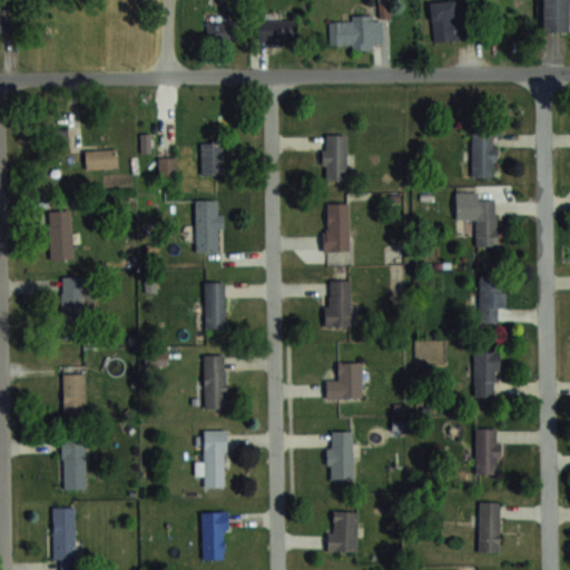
[(463,0),(430,1),(432,40),(470,38),(468,0),(463,0)]
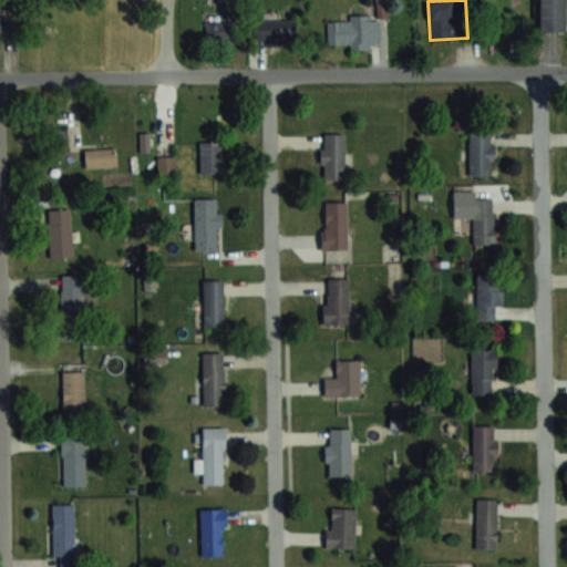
[(564,0),(539,0),(540,30),(565,30),(564,0)]
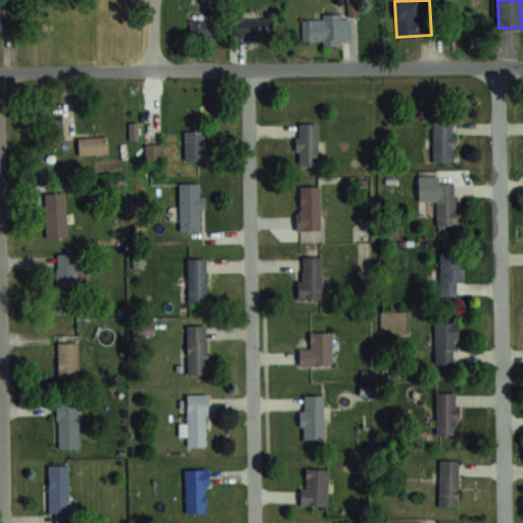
[(0,32),(8,32),(8,14),(0,13),(0,32)]
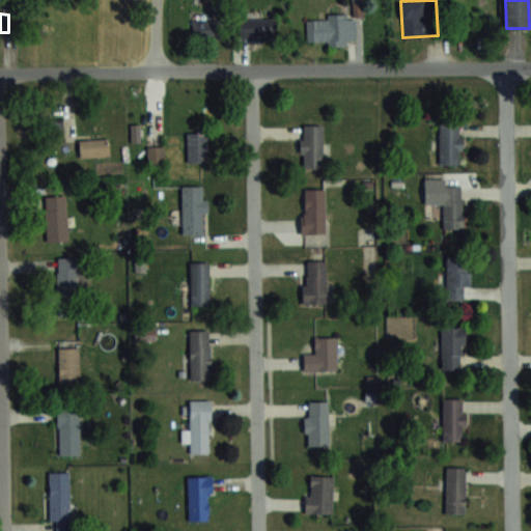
[(329,19),(306,19),(306,42),(328,42),(328,44),(356,44),(356,15),(329,15),(329,19)]
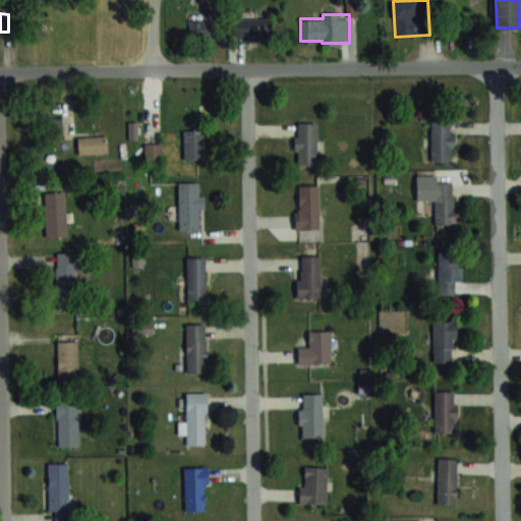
[(235,38),(271,38),(271,18),(235,18),(235,38)]
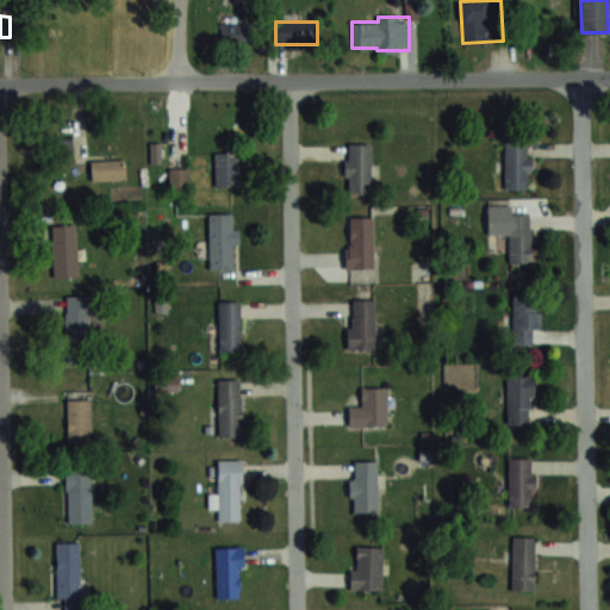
[(254,23),(221,23),(221,44),(254,44),(254,23)]
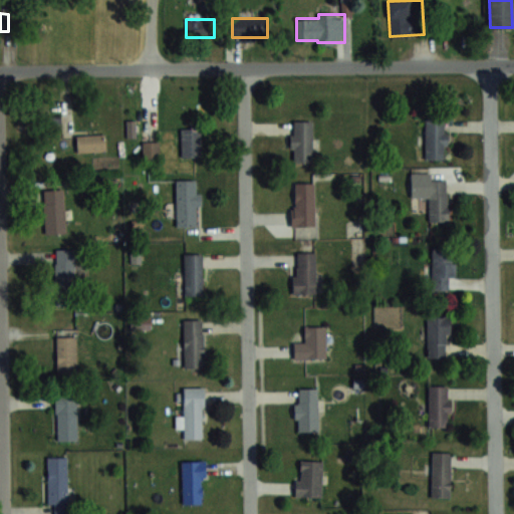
[(62,129),(56,110),(42,115),(47,134),(62,129)]
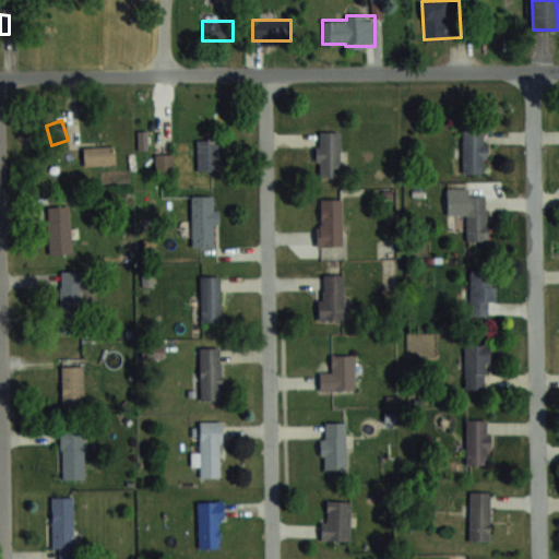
[(485,129),(462,129),(462,174),(485,174),(485,129)]
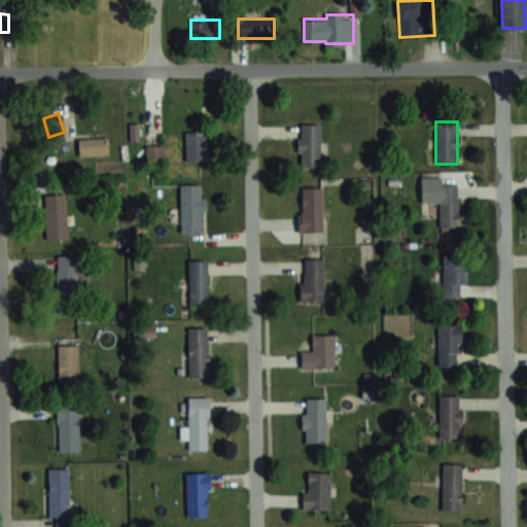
[(319,124),(299,124),(299,167),(319,167),(319,124)]
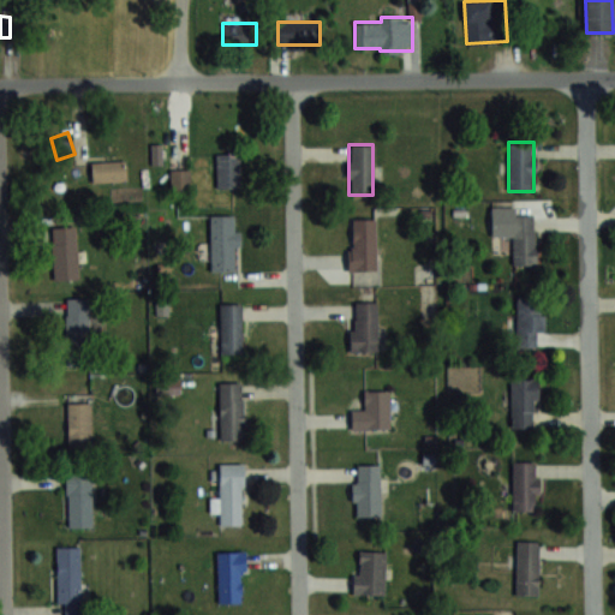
[(216,187),(240,187),(240,153),(216,153),(216,187)]
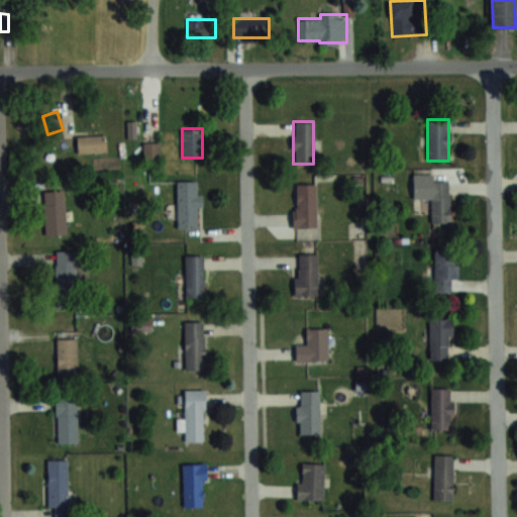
[(77,136),(77,153),(106,152),(106,135),(77,136)]
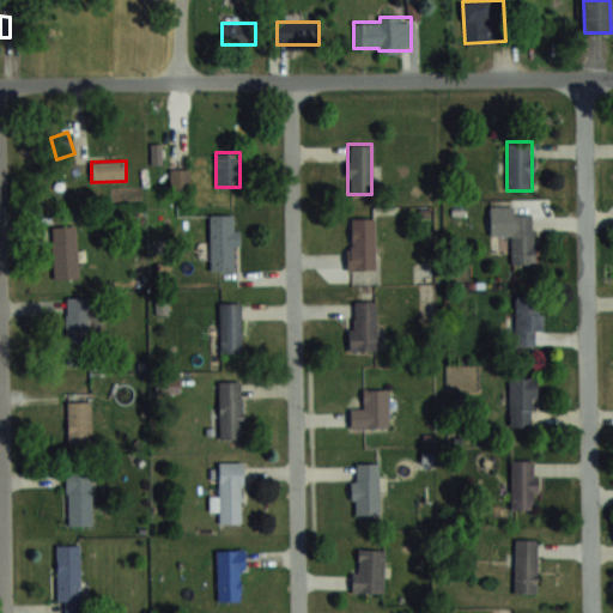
[(171,186),(188,186),(188,169),(171,169),(171,186)]
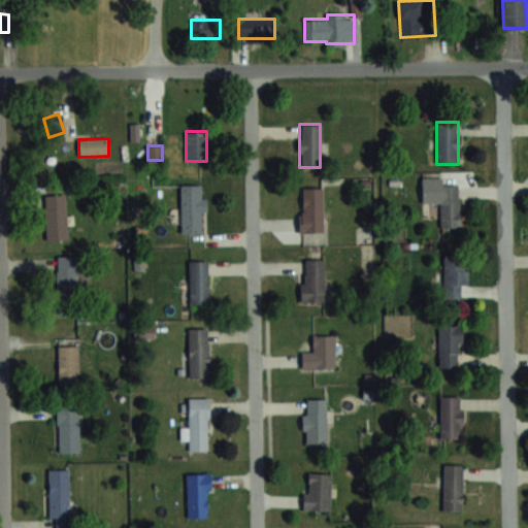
[(180,232),(203,232),(203,184),(180,184),(180,232)]
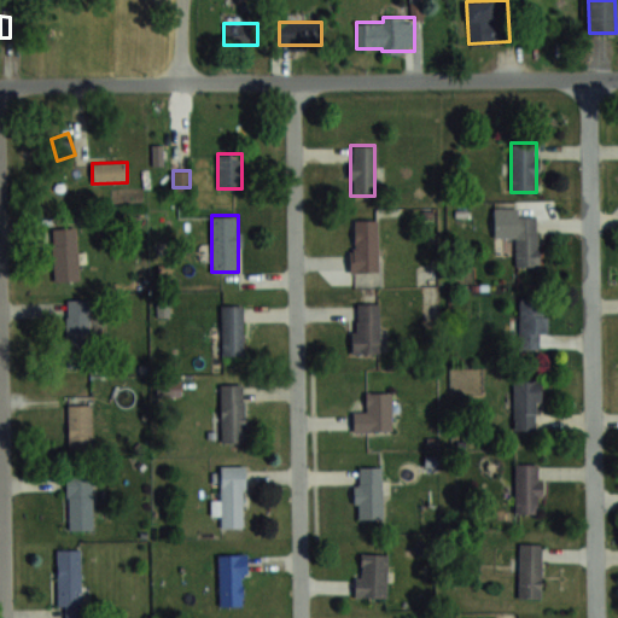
[(538,215),(516,215),(516,266),(538,266),(538,215)]
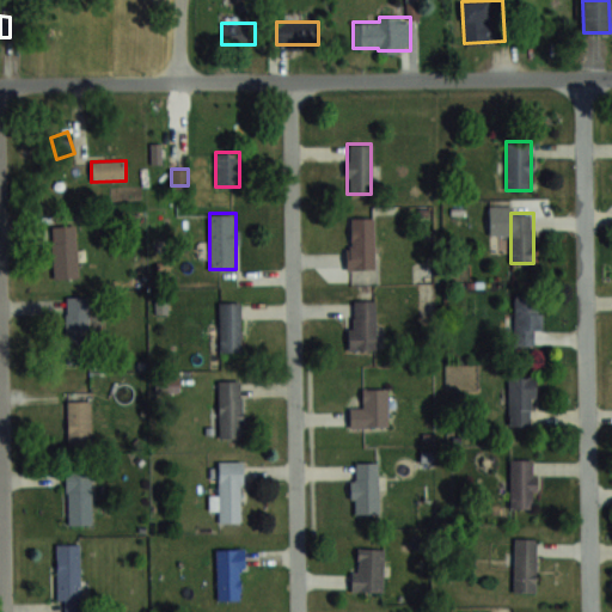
[(347,216),(347,268),(374,268),(374,216),(347,216)]
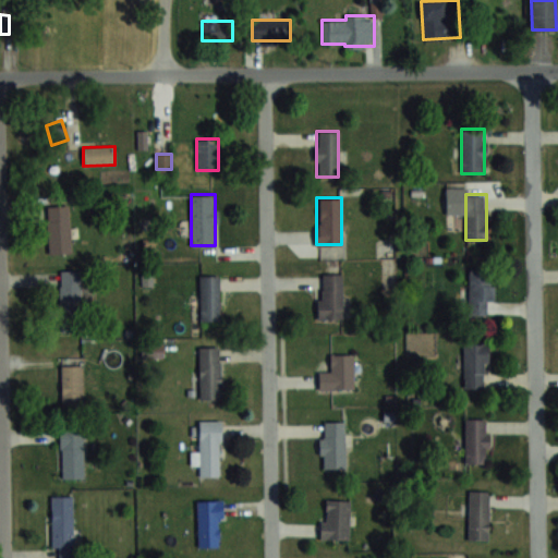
[(48,205),(49,253),(70,253),(69,205),(48,205)]
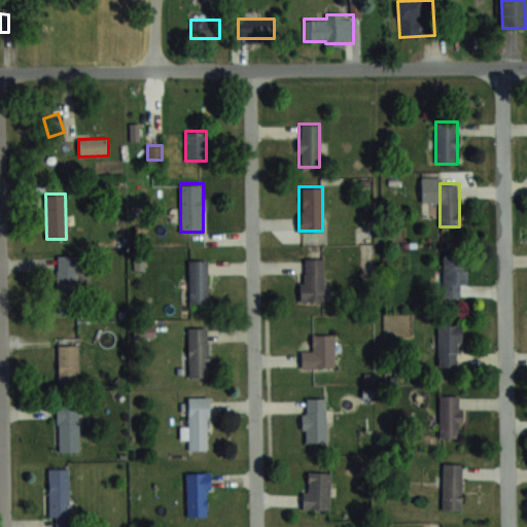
[(57,255),(57,312),(76,312),(76,255),(57,255)]
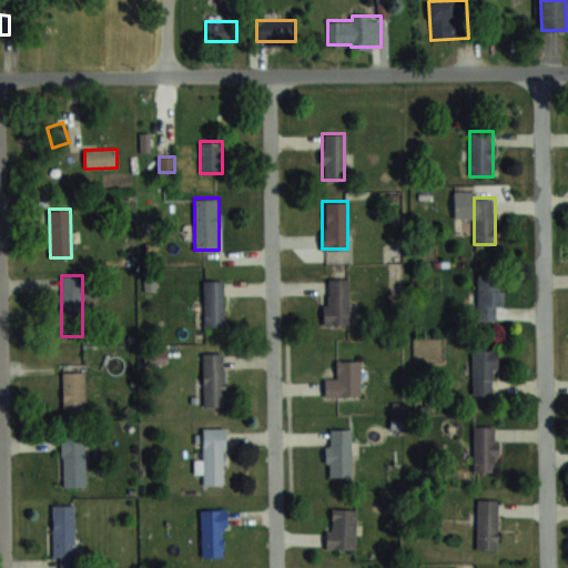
[(477,320),(501,320),(501,277),(477,277),(477,320)]
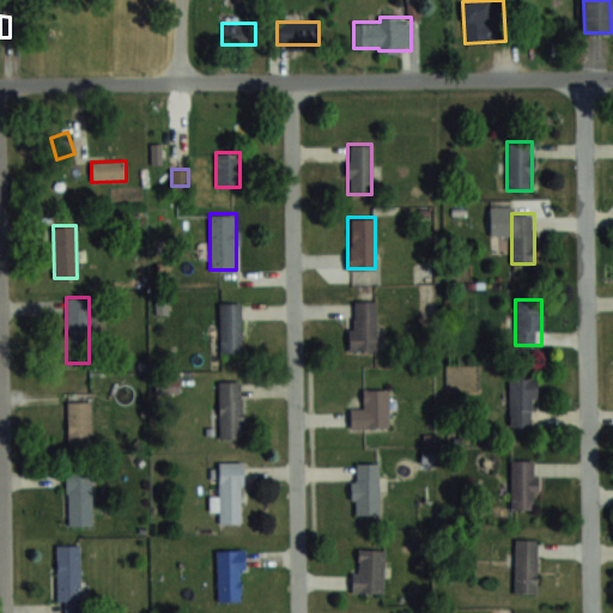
[(220,352),(241,352),(241,302),(220,302),(220,352)]
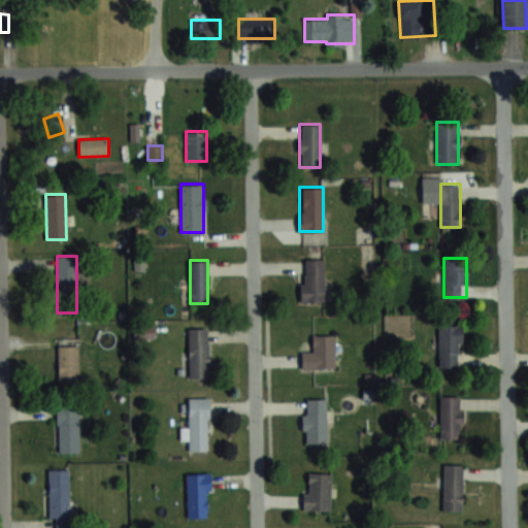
[(325,260),(302,260),(302,301),(325,301),(325,260)]
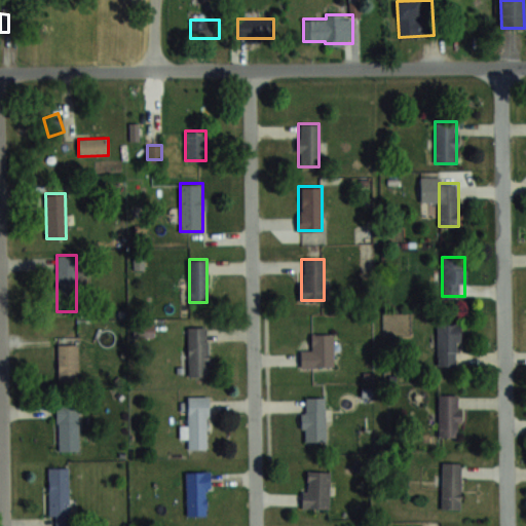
[(437,365),(459,365),(459,323),(437,323),(437,365)]
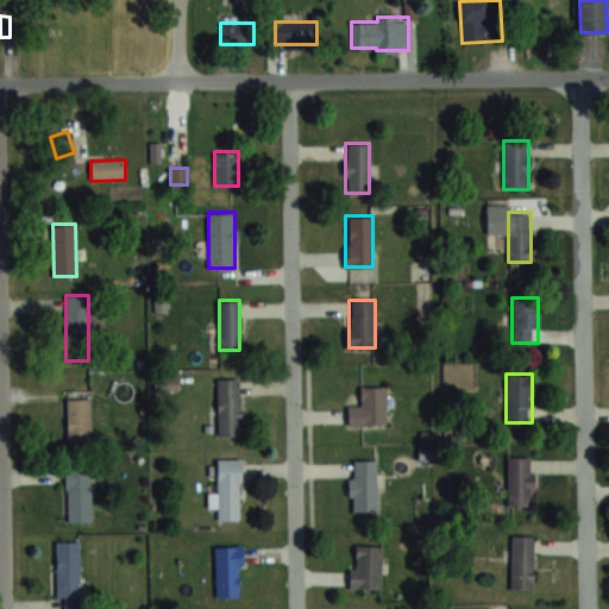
[(218,377),(218,435),(242,435),(242,377),(218,377)]
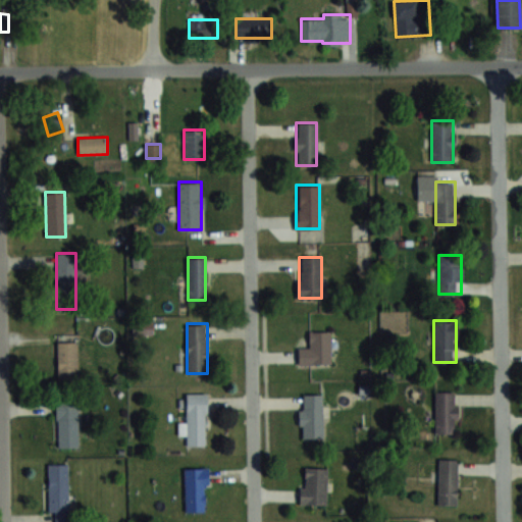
[(330,330),(309,330),(309,346),(298,346),(298,364),(330,364),(330,330)]
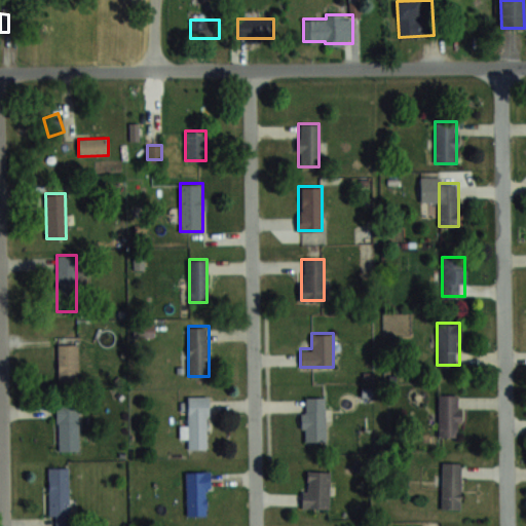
[(59,343),(59,381),(78,381),(78,343),(59,343)]
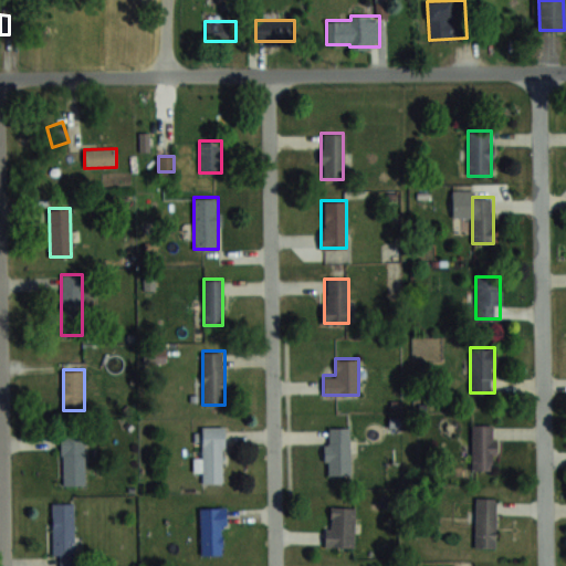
[(472,470),(494,470),(494,425),(472,425),(472,470)]
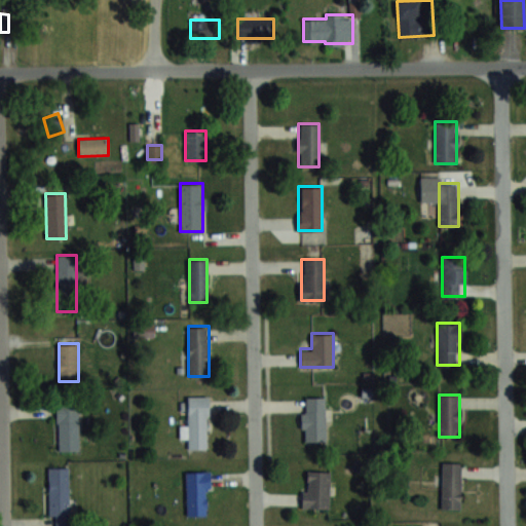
[(188,449),(208,449),(208,396),(188,396),(188,426),(181,426),(181,438),(188,438),(188,449)]
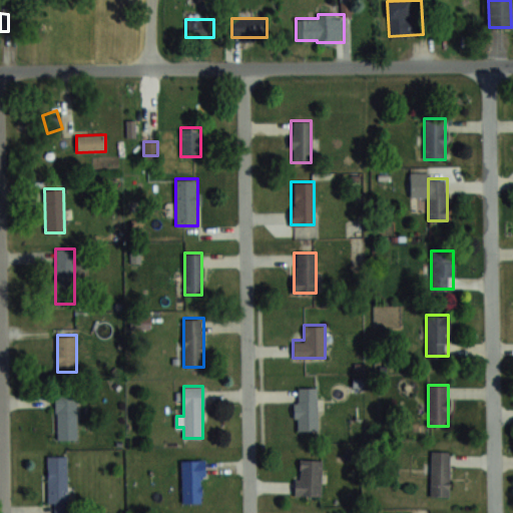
[(317,387),(295,387),(295,430),(317,430),(317,387)]
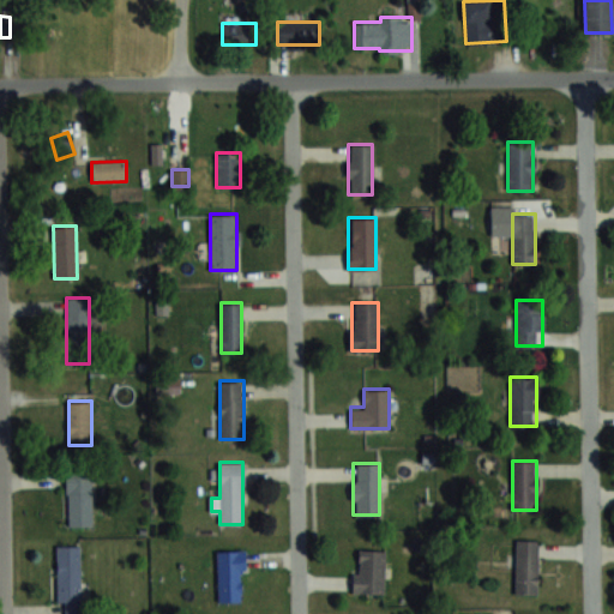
[(92,527),(92,473),(67,473),(67,527),(92,527)]
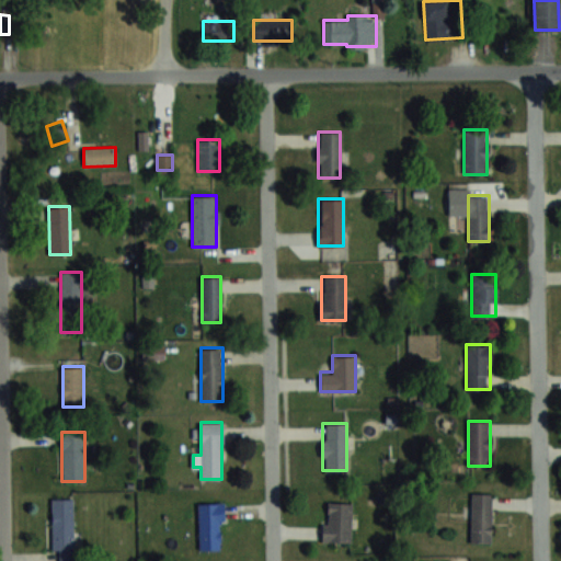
[(491,541),(491,493),(471,493),(471,541),(491,541)]
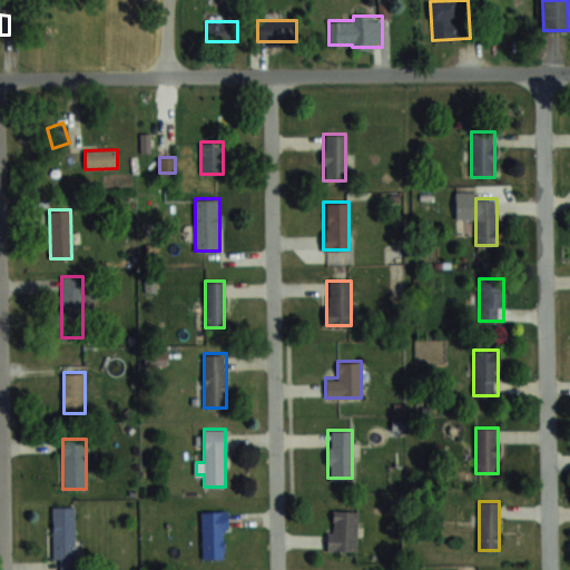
[(75,505),(52,505),(52,561),(75,561),(75,505)]
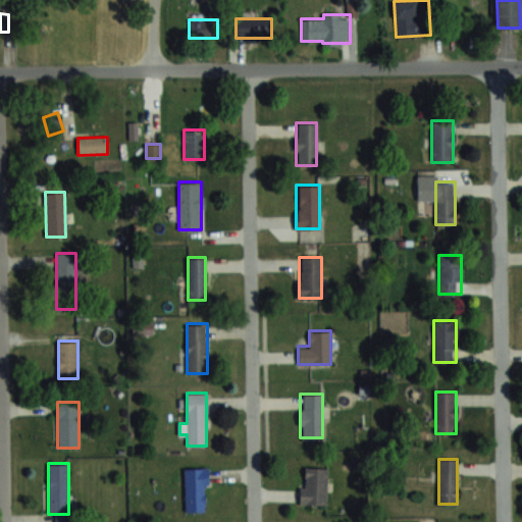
[(185,511),(207,511),(207,467),(185,467),(185,511)]
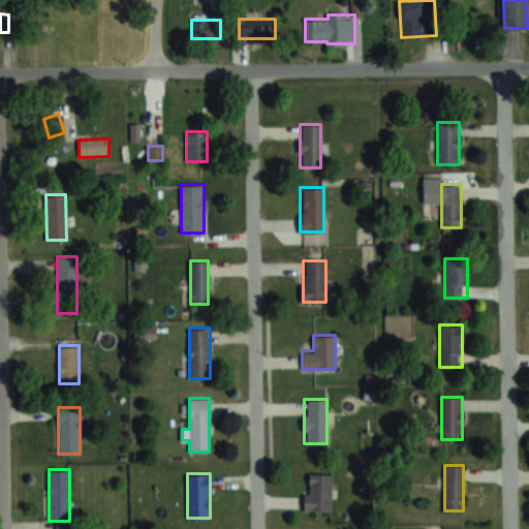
[(332,473),(306,473),(306,510),(332,510),(332,473)]
